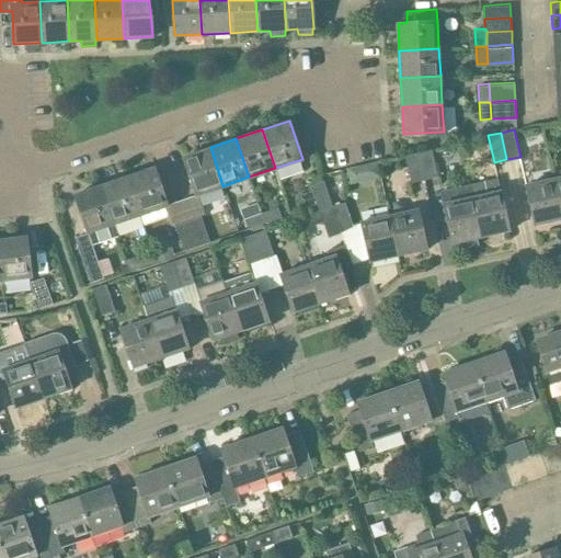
[(222,186),(210,147),(183,157),(196,195),(222,186)]
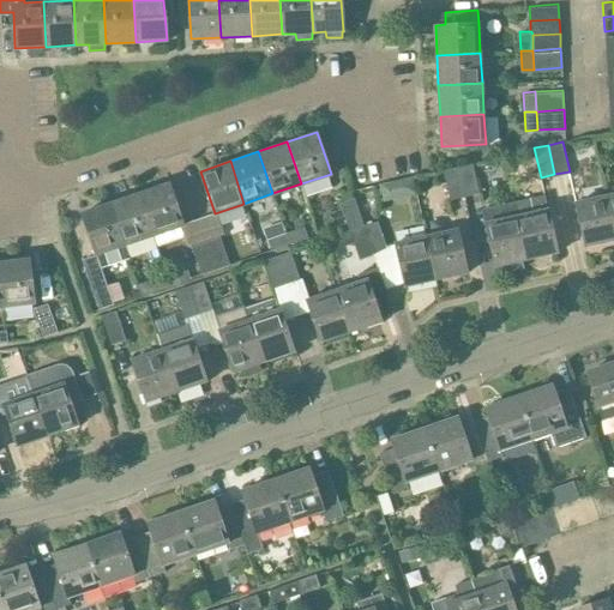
[(473,162),(458,165),(464,194),(480,191),(473,162)]
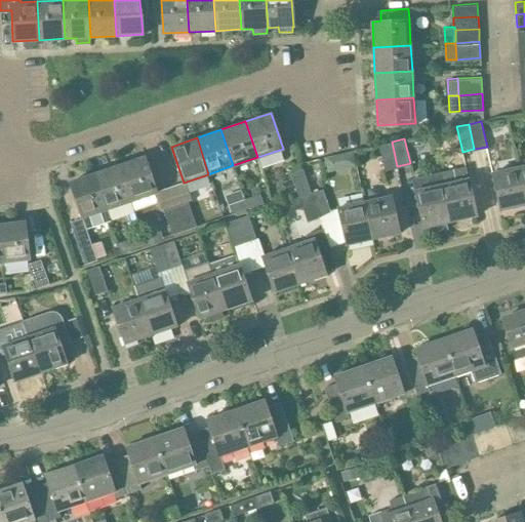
[(397,166),(392,142),(379,144),(386,169),(397,166)]
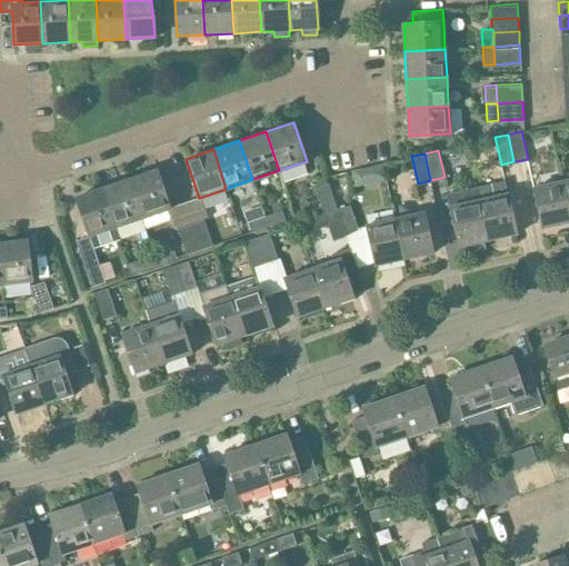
[(157,169),(129,178),(142,218),(146,227),(173,218),(170,208),(169,206),(157,169)]
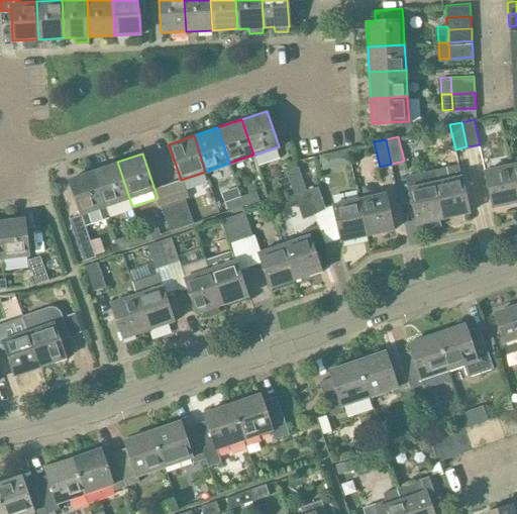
[(94,170),(106,206),(129,198),(117,162),(94,170)]
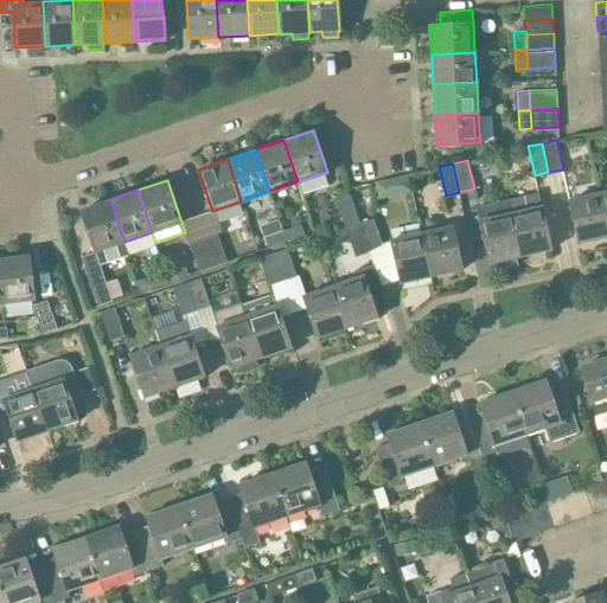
[(508,198),(521,255),(550,248),(538,192),(508,198)]
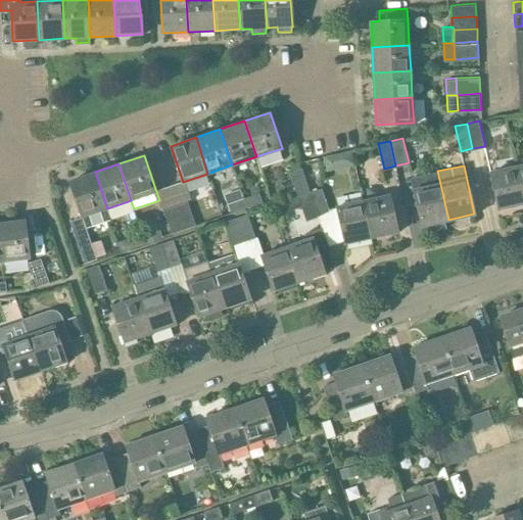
[(498,208),(522,202),(522,193),(517,167),(490,172),(498,208)]
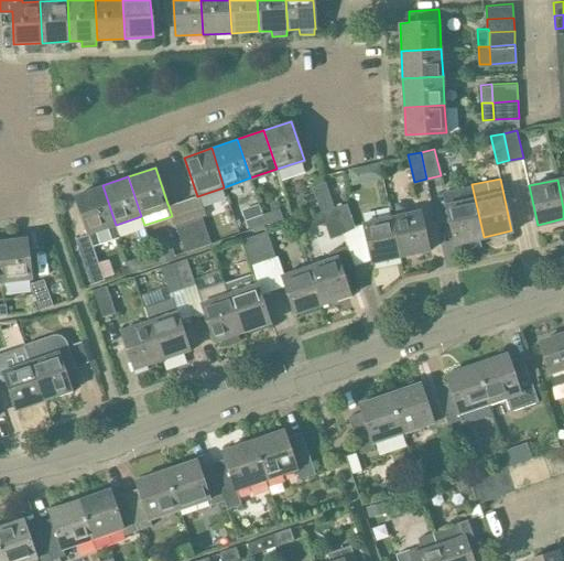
[(322,211),(333,206),(335,206),(326,181),(313,185),(322,211)]
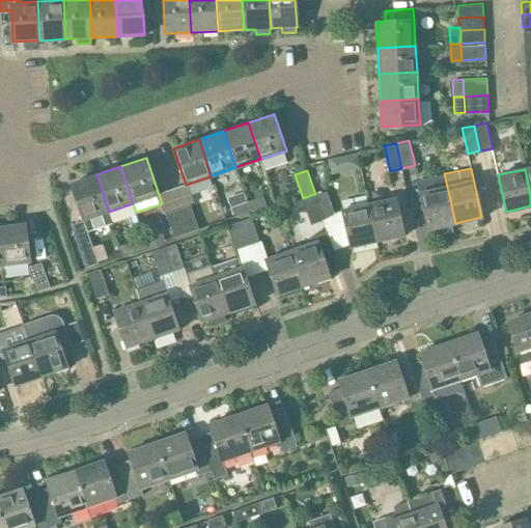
[(455,223),(444,173),(417,179),(428,229),(434,228),(435,234),(452,230),(451,224),(455,223)]
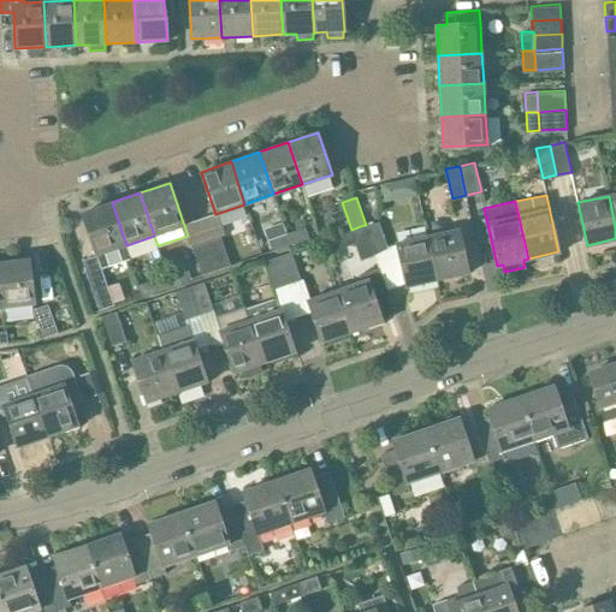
[(126,245),(112,202),(82,213),(96,254),(82,259),(99,308),(113,303),(101,267),(130,257),(125,245),(126,245)]
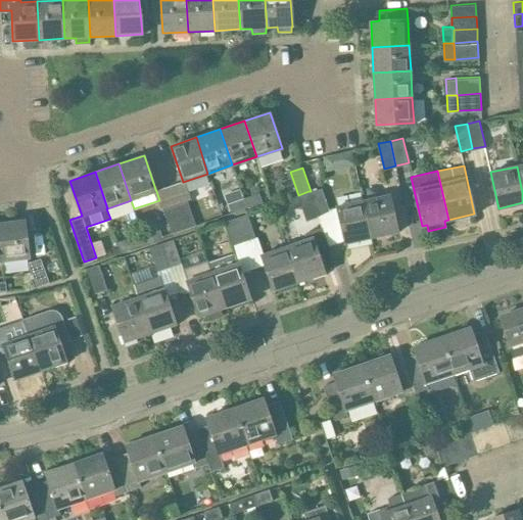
[(311,191),(308,191),(318,217),(331,213),(322,188),(311,192),(311,191)]
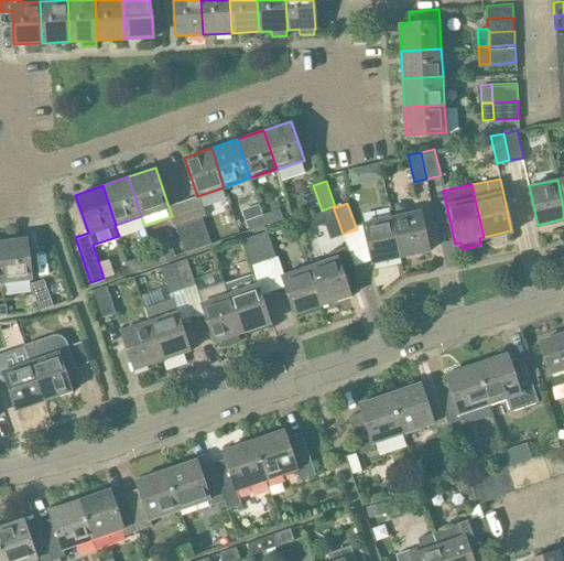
[(262,213),(266,222),(282,216),(279,206),(262,213)]
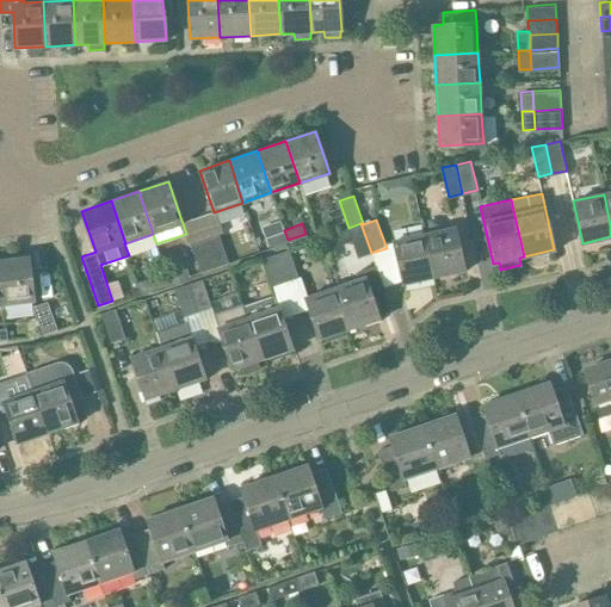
[(371,253),(360,223),(349,228),(358,258),(371,253)]
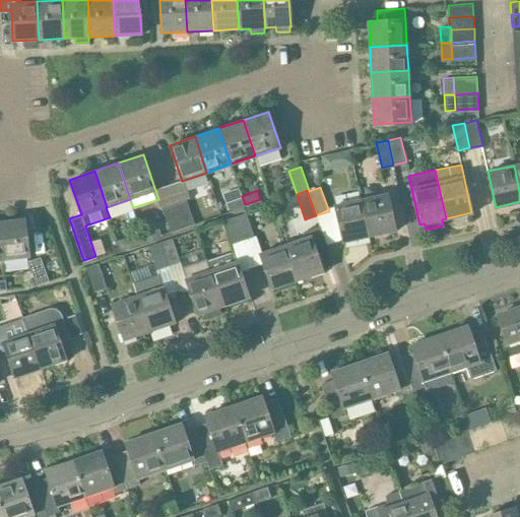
[(362,199),(370,236),(395,230),(387,193),(362,199)]
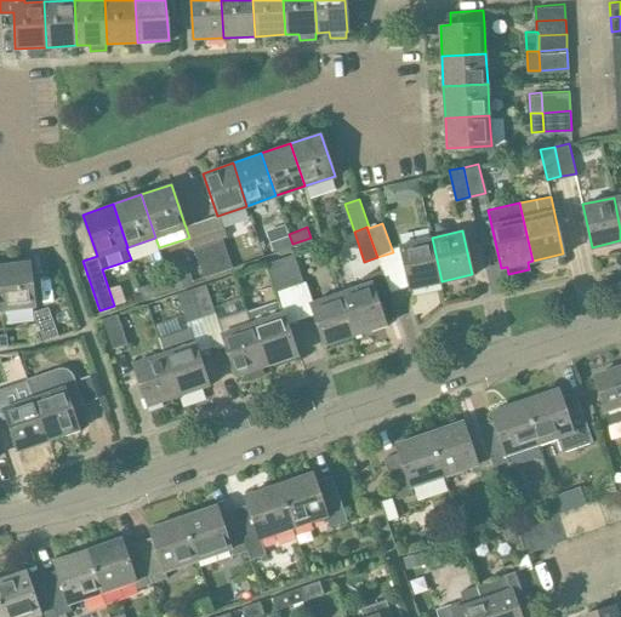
[(292,244),(289,234),(271,240),(274,251),(292,244)]
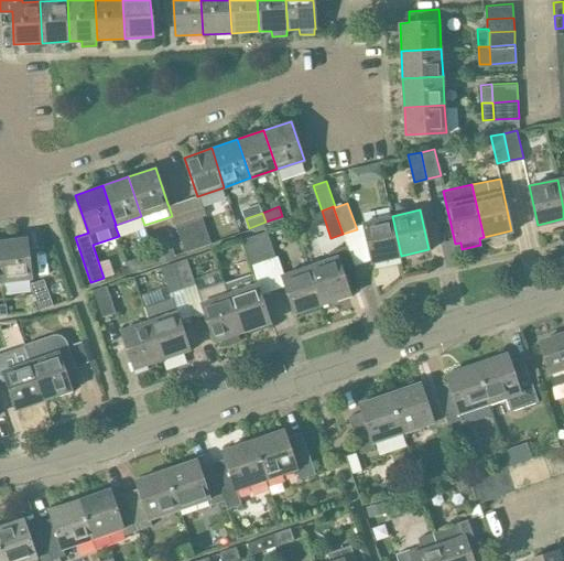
[(188,222),(197,247),(212,241),(203,216),(188,222)]
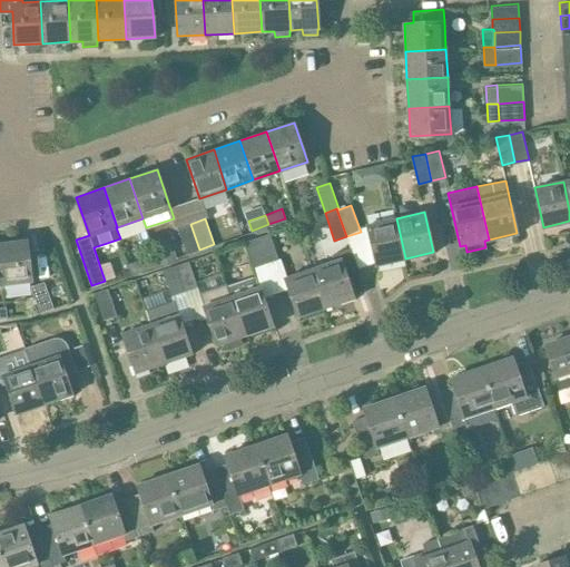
[(405,258),(396,218),(366,225),(375,265),(405,258)]
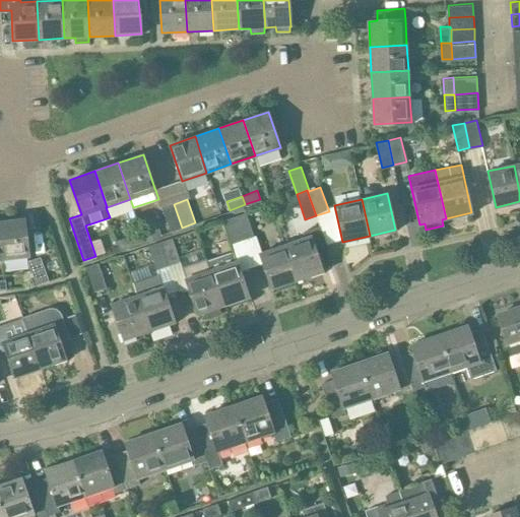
[(182,228),(174,204),(163,208),(172,232),(182,228)]
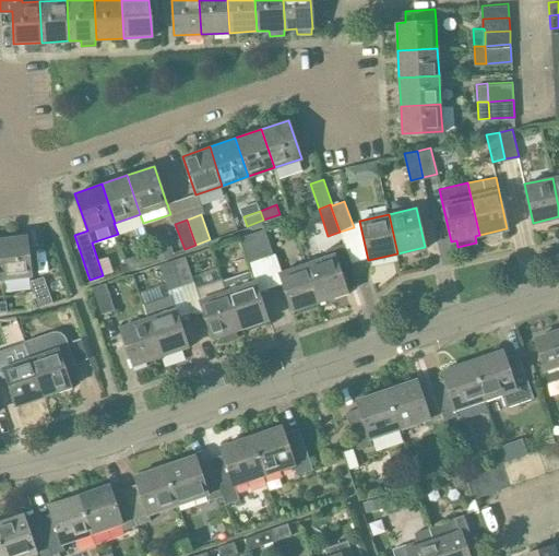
[(263,226),(251,231),(261,257),(273,252),(263,226)]
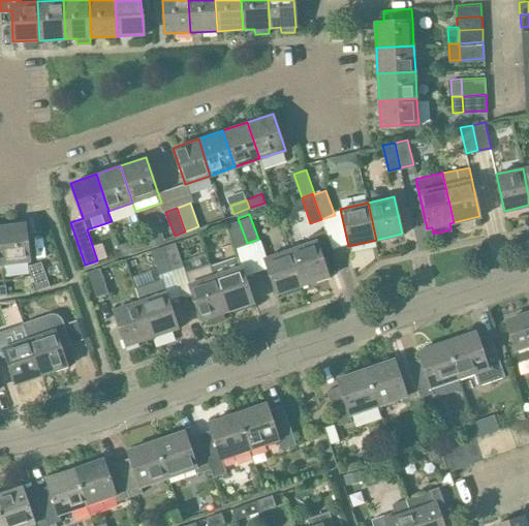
[(247,243),(238,218),(225,223),(235,247),(247,243)]
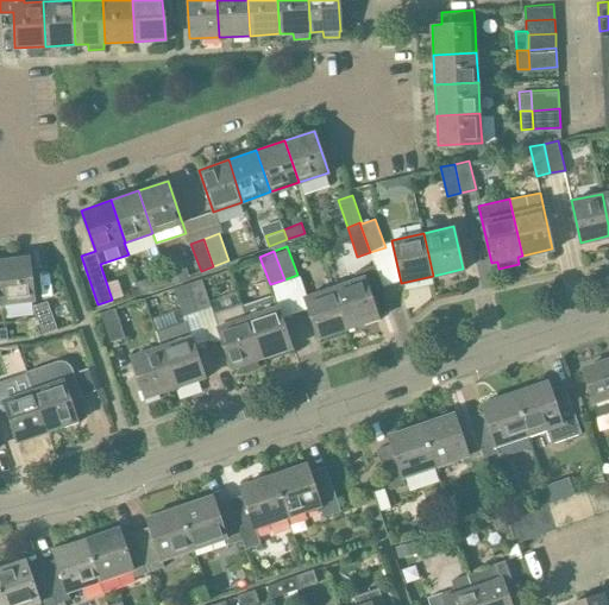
[(0,259),(0,283),(2,303),(35,298),(29,256),(0,259)]
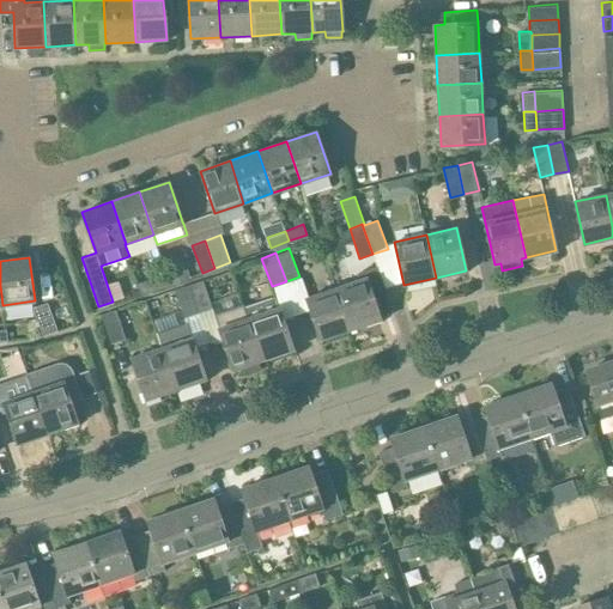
[(167,269),(167,270),(171,282),(190,275),(186,263),(167,269)]
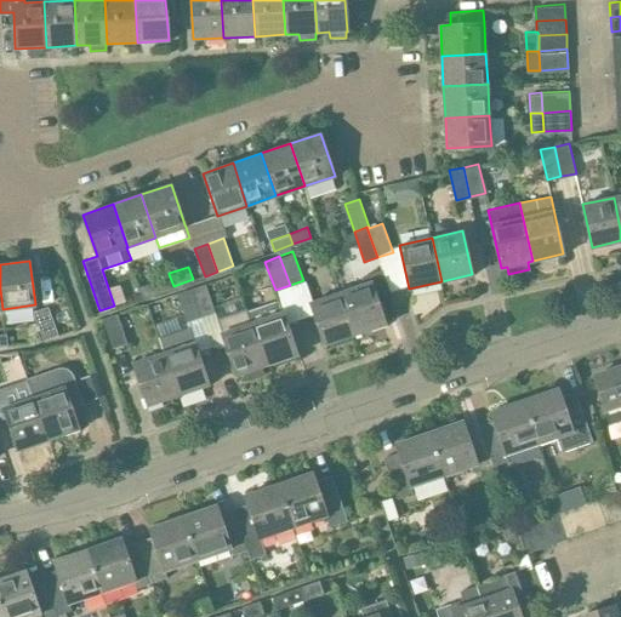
[(340,291),(354,335),(386,324),(376,296),(391,291),(383,267),(362,274),(364,283),(340,291)]
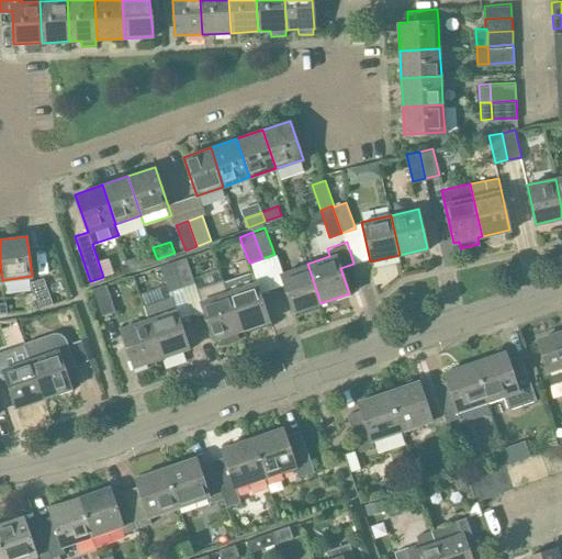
[(153,248),(125,258),(128,268),(157,259),(153,248)]
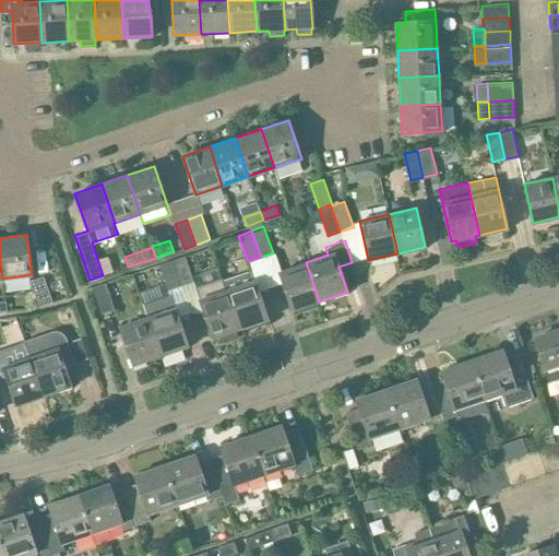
[(185,253),(171,259),(180,285),(194,280),(185,253)]
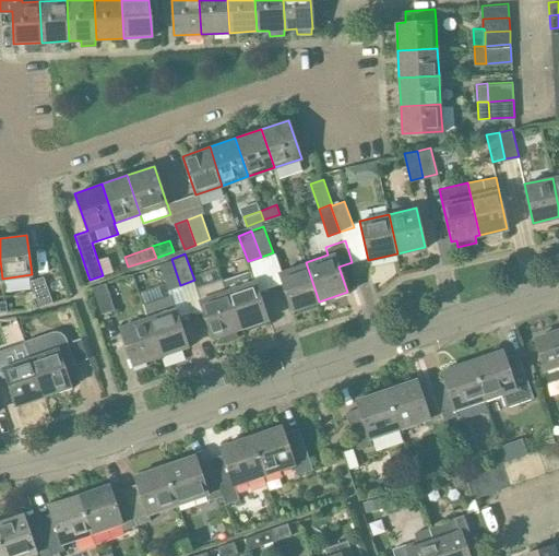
[(168,290),(180,285),(171,259),(158,263),(168,290)]
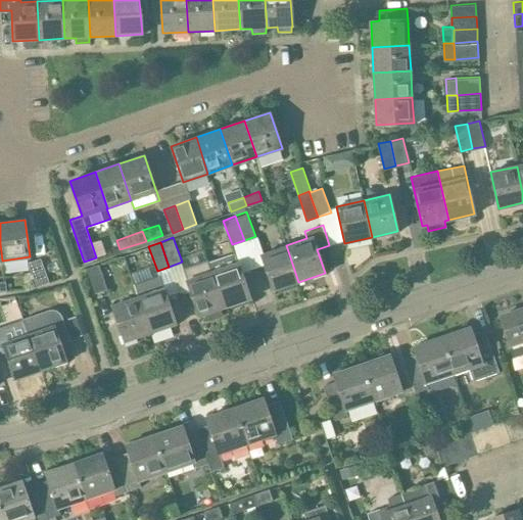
[(298,282),(286,245),(260,254),(274,290),(298,282)]
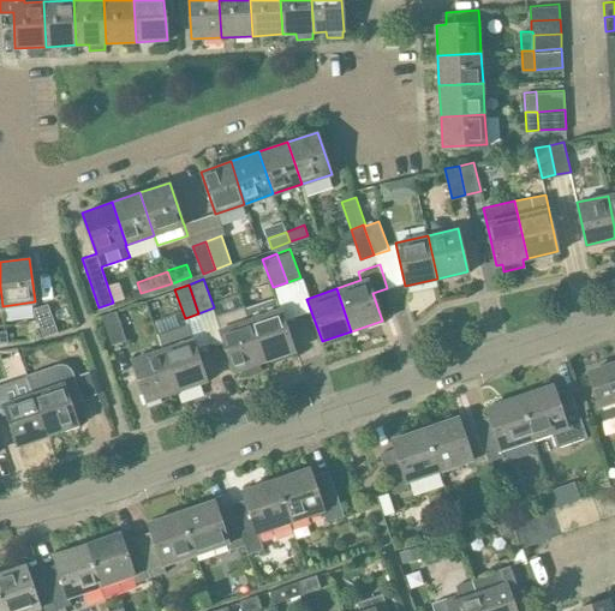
[(276,297),(245,306),(264,361),(294,351),(276,297)]
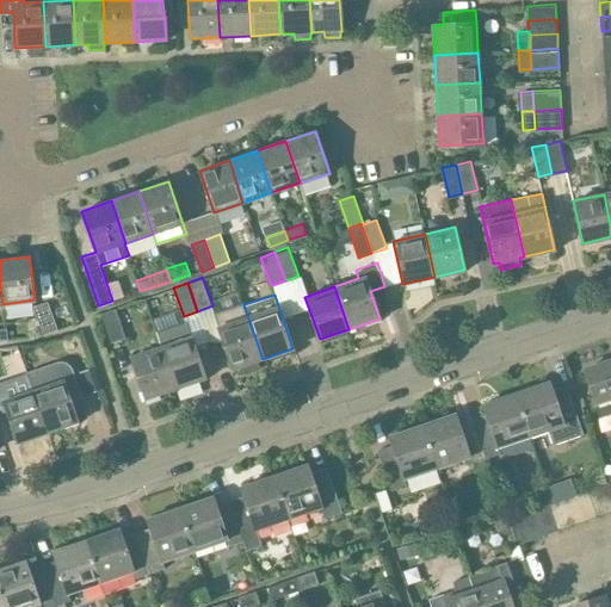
[(57,328),(45,299),(32,305),(43,333),(57,328)]
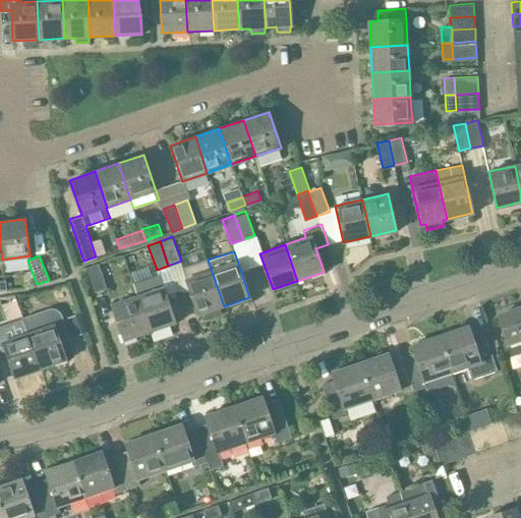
[(224,306),(208,260),(207,257),(181,266),(197,314),(205,312),(207,320),(223,314),(221,307),(224,306)]
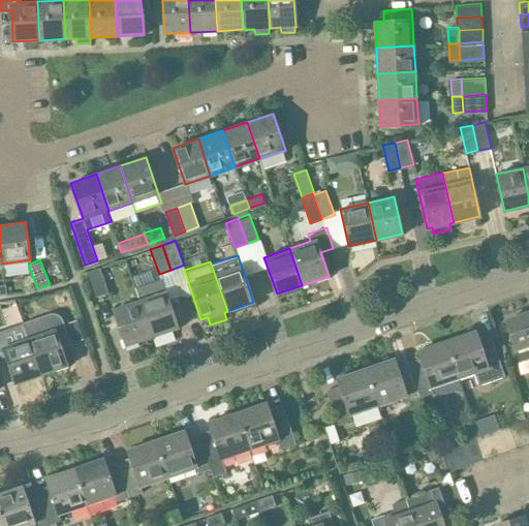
[(107,290),(99,266),(87,270),(95,296),(107,290)]
